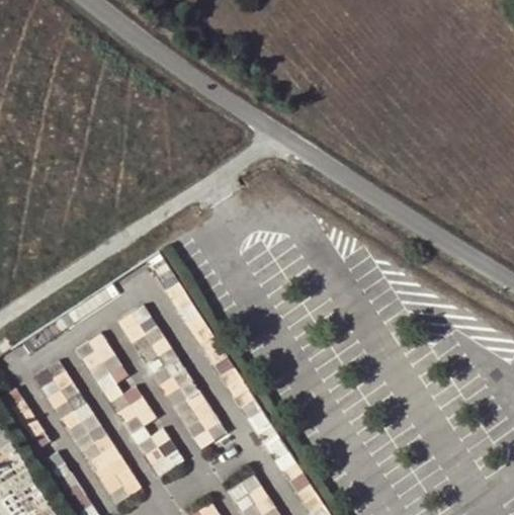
[(178,282),(166,289),(221,372),(232,365),(178,282)]
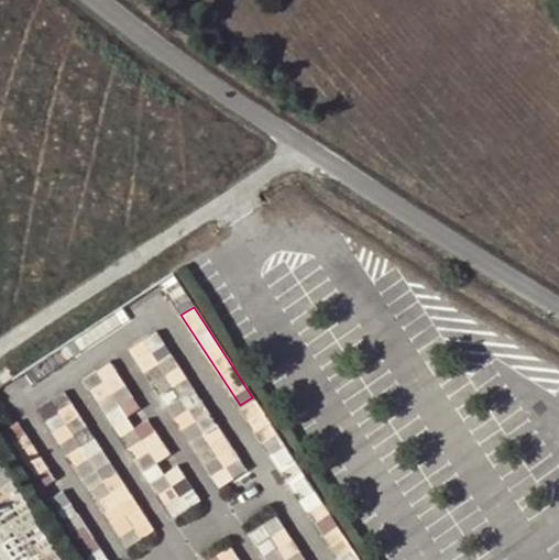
[(129,349),(159,396),(188,377),(157,330),(129,349)]
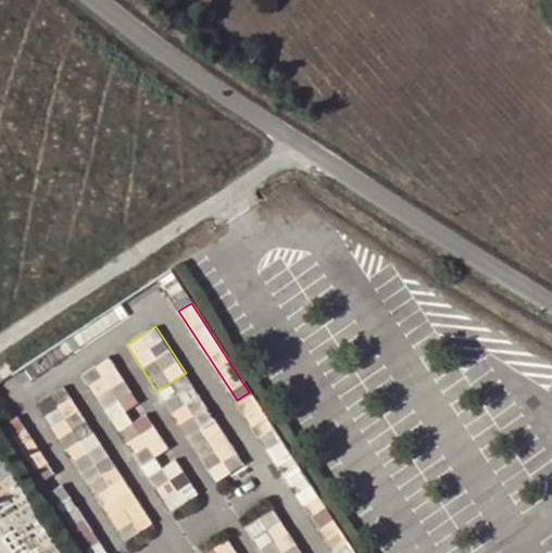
[(196,498),(151,413),(141,418),(110,357),(87,369),(162,514),(196,498)]
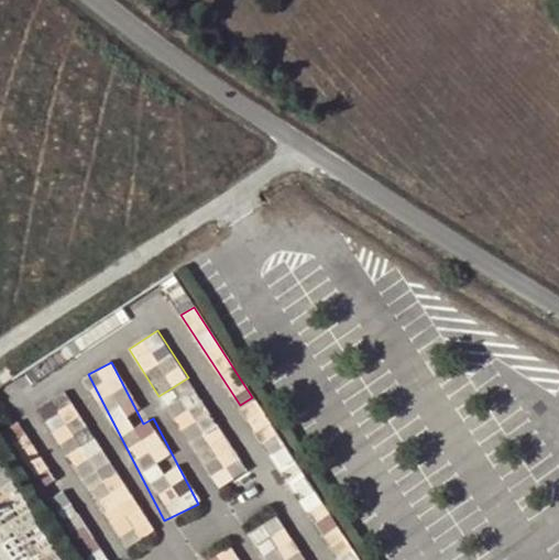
[(216,490),(245,473),(195,383),(165,399),(216,490)]
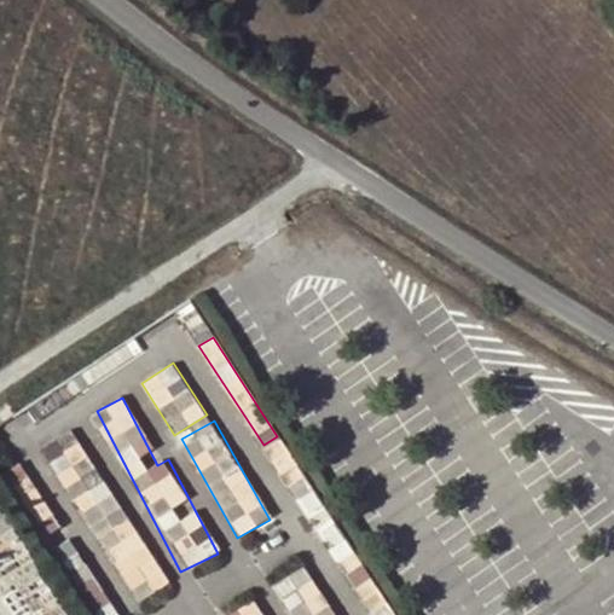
[(71,429),(39,450),(138,603),(171,582),(71,429)]
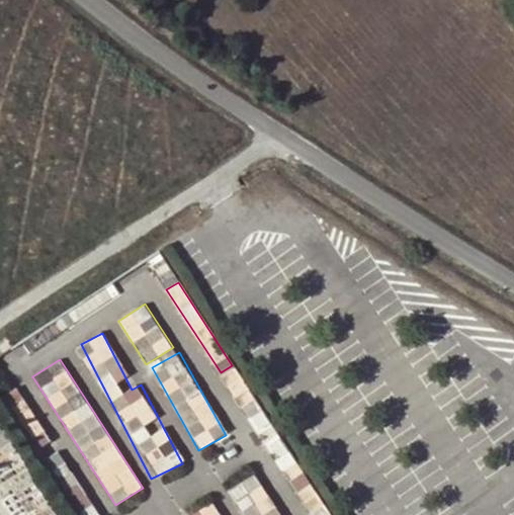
[(275,461),(311,514),(330,514),(287,452),(275,461)]
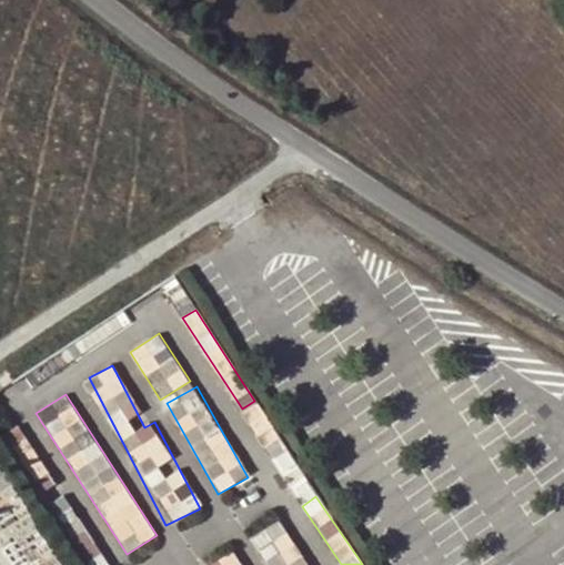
[(310,564),(282,518),(252,537),(269,564),(310,564)]
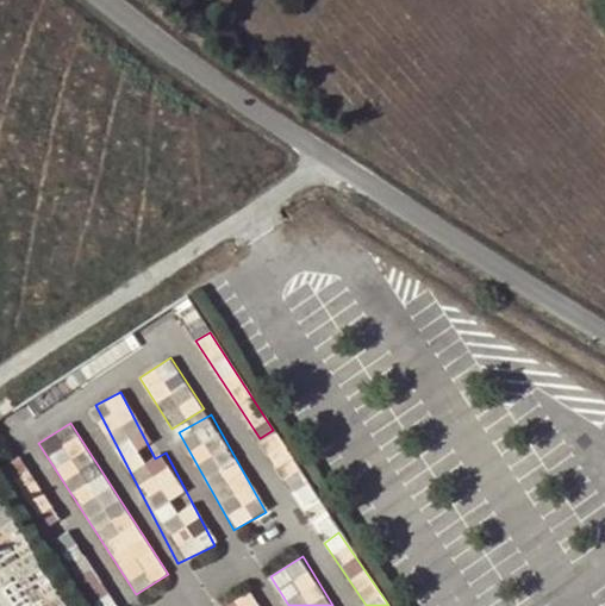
[(261,605),(250,589),(225,605),(261,605)]
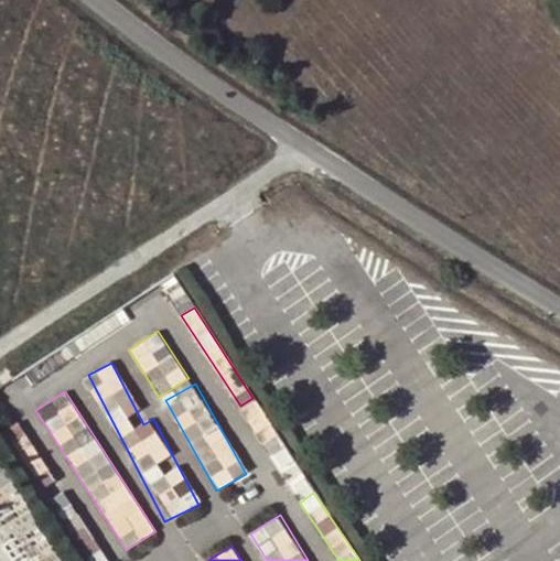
All buildings are outlined.
